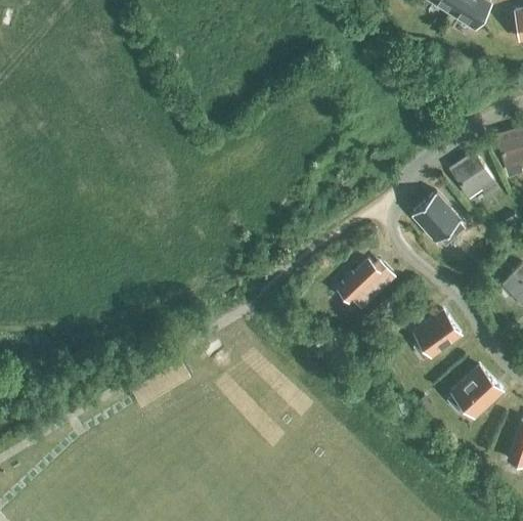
[(429,0),(450,13),(459,0),(429,0)]
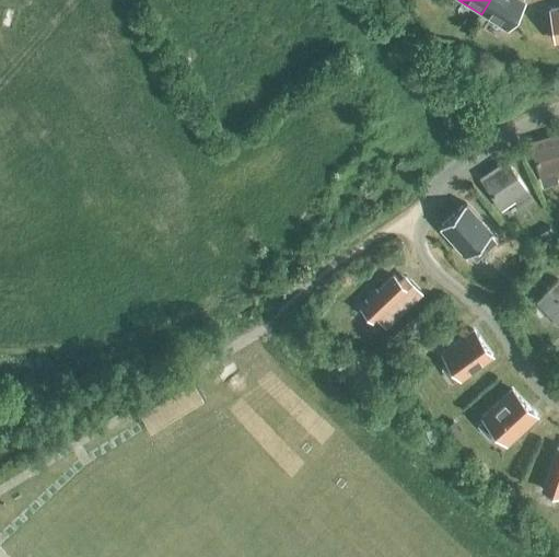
[(524,4),(516,0),(490,0),(481,14),(508,31),(524,4)]
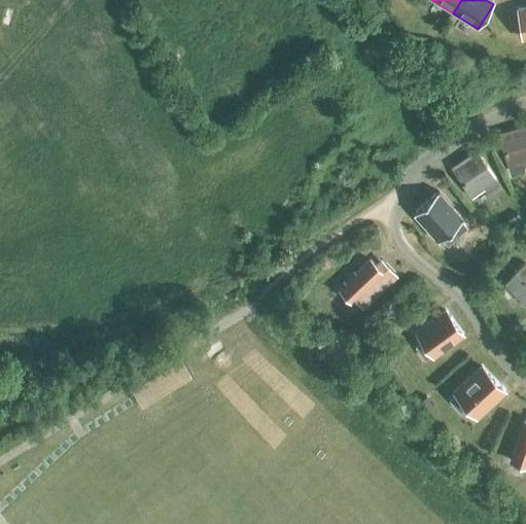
[(523,164),(525,169),(525,129),(499,137),(509,168),(523,164)]
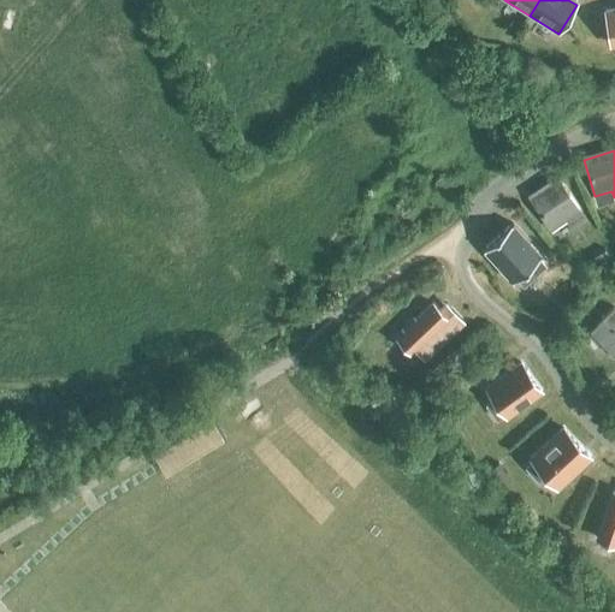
[(559,182),(533,198),(557,233),(573,225),(579,233),(590,227),(583,217),(579,212),(559,182)]
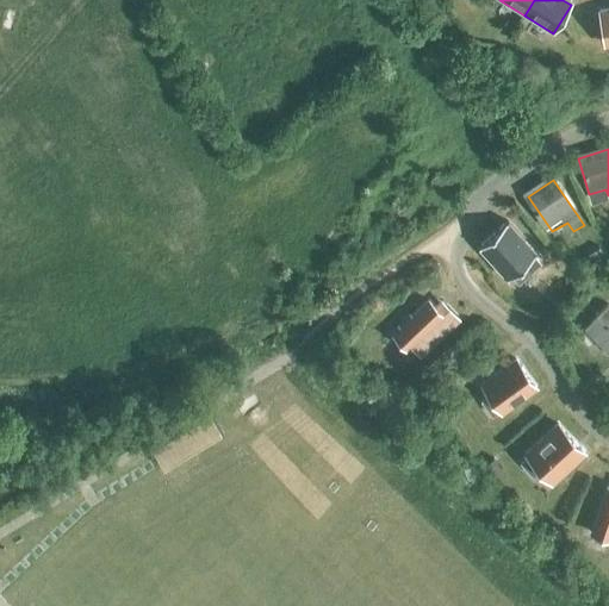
[(538,256),(509,224),(479,250),(508,283),(527,267),(533,274),(541,266),(535,258),(538,256)]
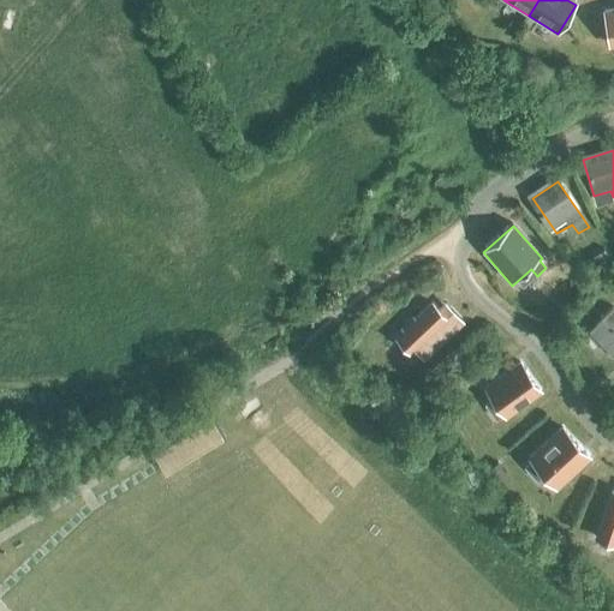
[(597,250),(590,252),(594,259),(601,257),(597,250)]
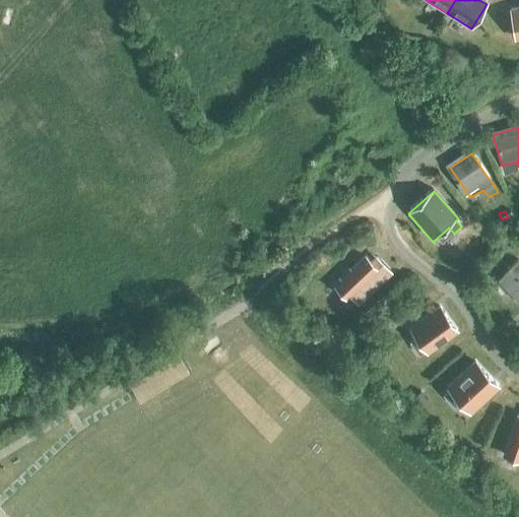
[(359,307),(393,274),(377,257),(372,262),(366,256),(334,286),(347,301),(350,298),(359,307)]
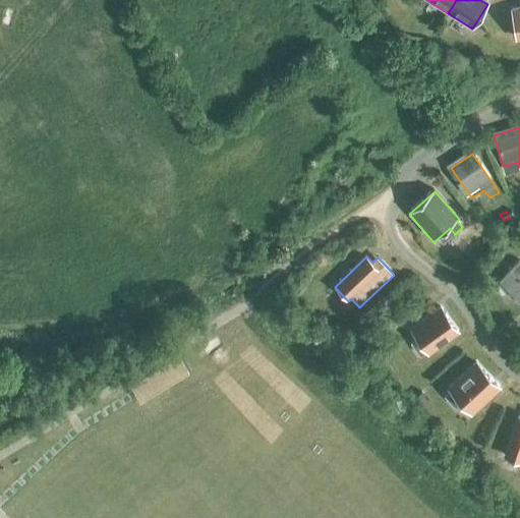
[(519,263),(500,284),(519,303),(519,263)]
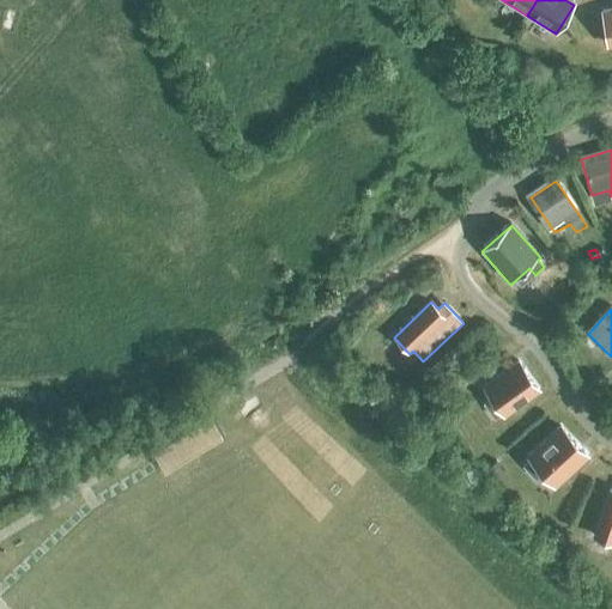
[(506,419),(541,391),(520,361),(483,389),(491,400),(484,405),(495,420),(502,415),(506,419)]
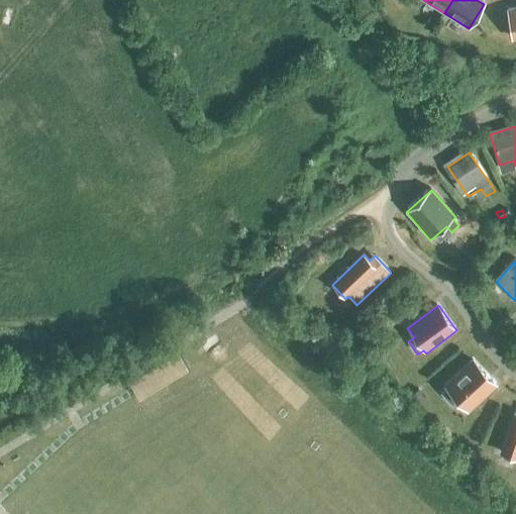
[(129,383),(139,399),(189,369),(179,352),(129,383)]
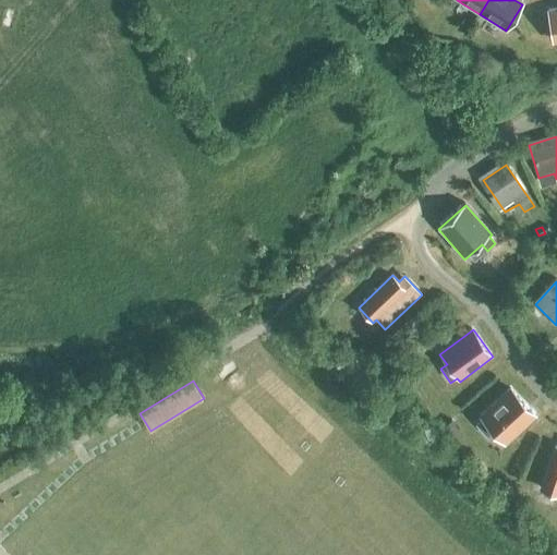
[(537,417),(511,388),(479,418),(482,421),(476,426),(488,438),(495,433),(507,445),(537,417)]
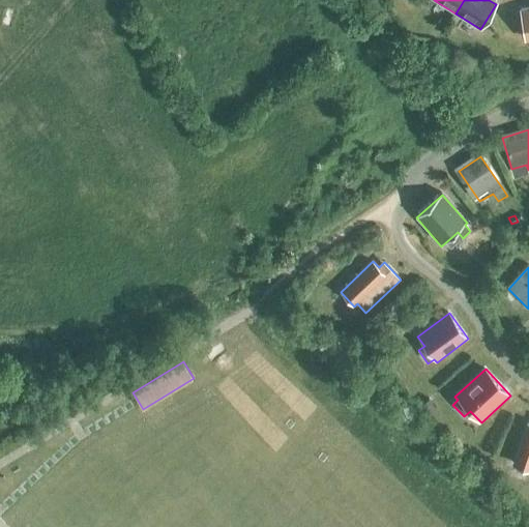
[(528,423),(527,423),(512,466),(528,472),(528,423)]
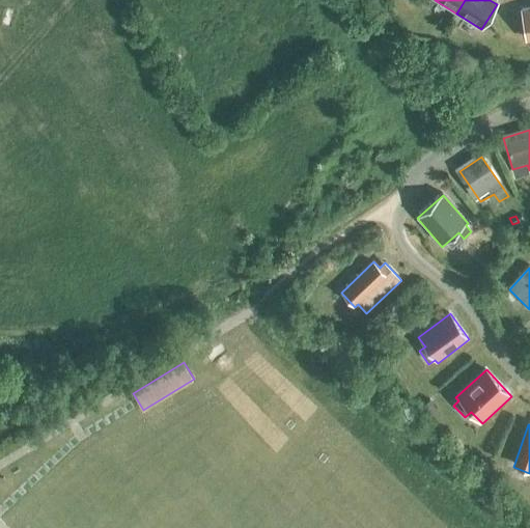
All buildings are outlined.
